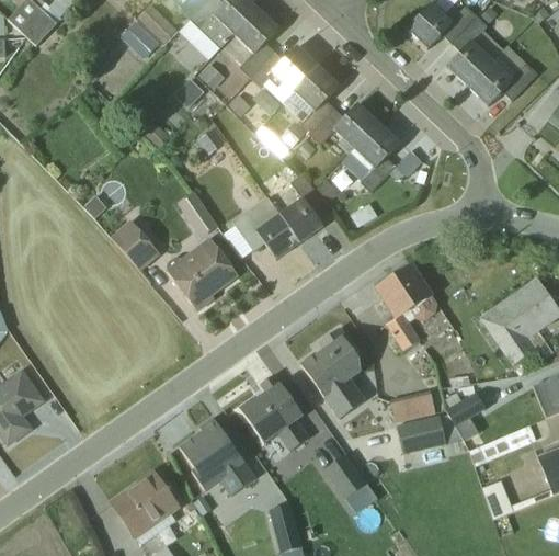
[(11,15),(40,42),(58,21),(35,0),(25,0),(11,15)]
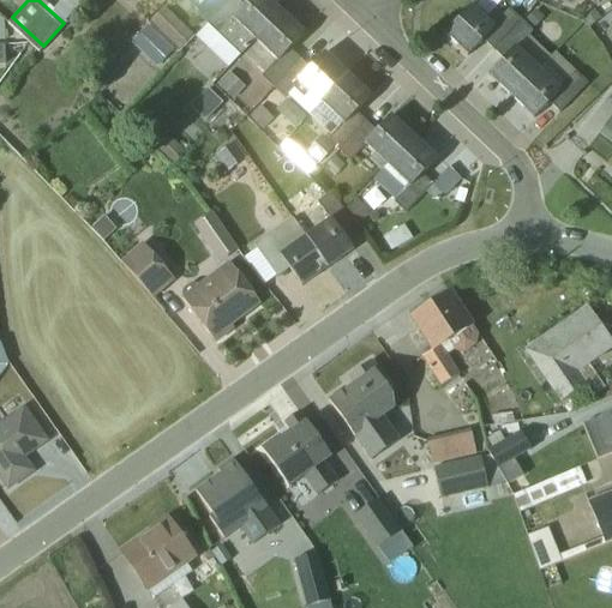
[(189,0),(198,8),(197,11),(208,22),(228,0),(189,0)]
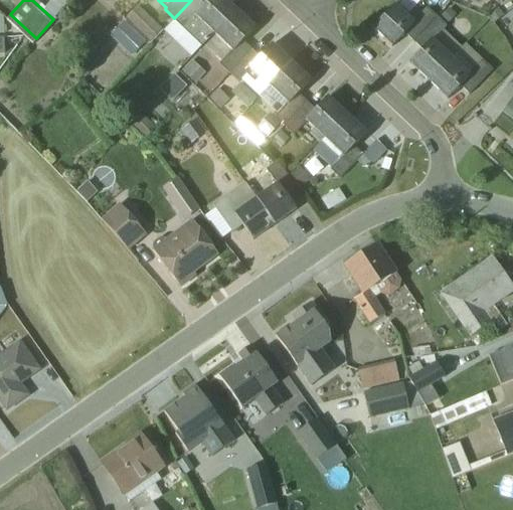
[(206,0),(204,2),(202,0),(191,0),(174,18),(164,29),(177,42),(189,29),(202,42),(236,7),(228,0),(206,0)]
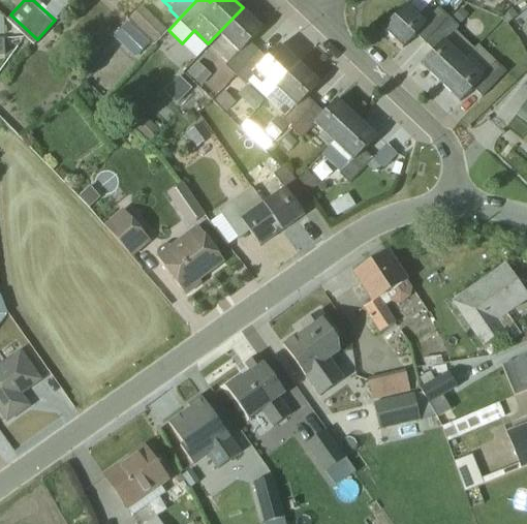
[(426,40),(450,16),(439,5),(425,20),(406,2),(383,26),(404,45),(416,32),(426,40)]
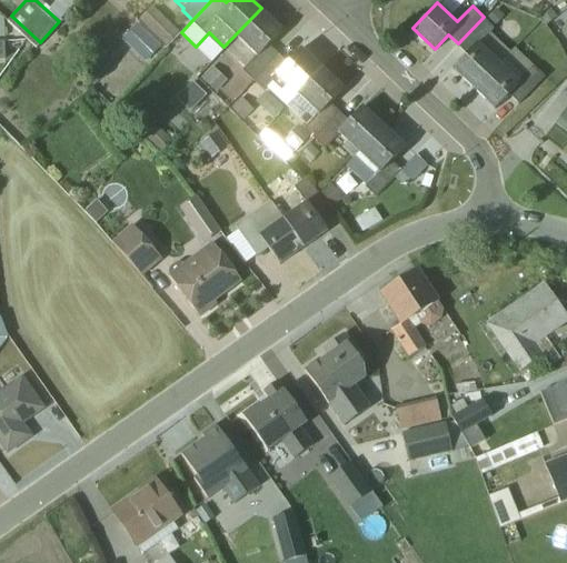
[(180,29),(152,4),(139,18),(167,43),(180,29)]
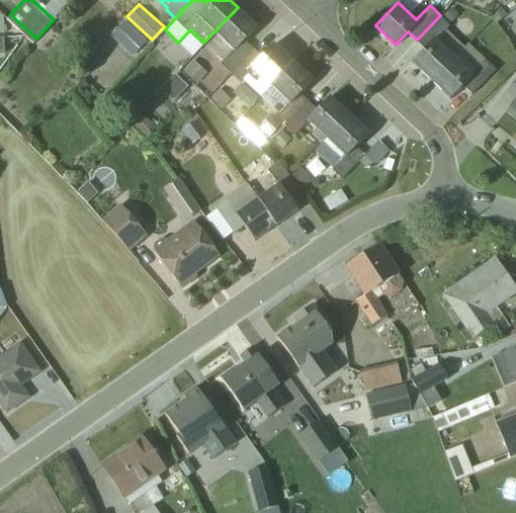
[(256,25),(238,7),(203,43),(223,61),(221,63),(231,71),(253,47),(244,38),(256,25)]
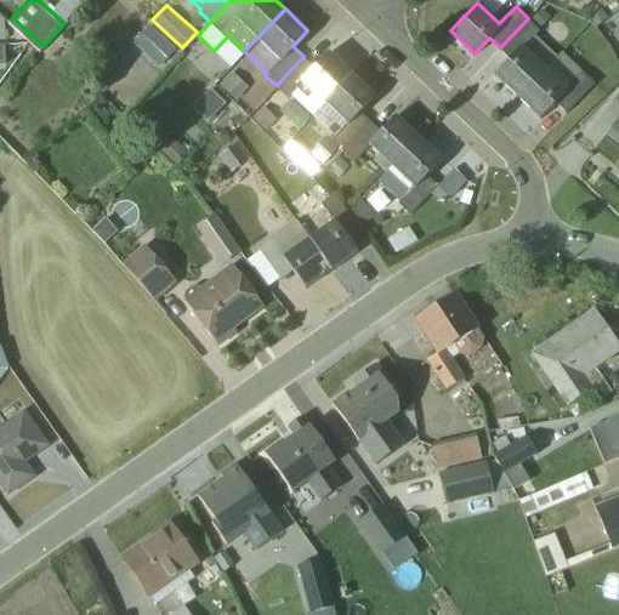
[(540,30),(528,18),(500,47),(510,57),(495,73),(518,95),(554,58),(558,53),(537,33),(540,30)]
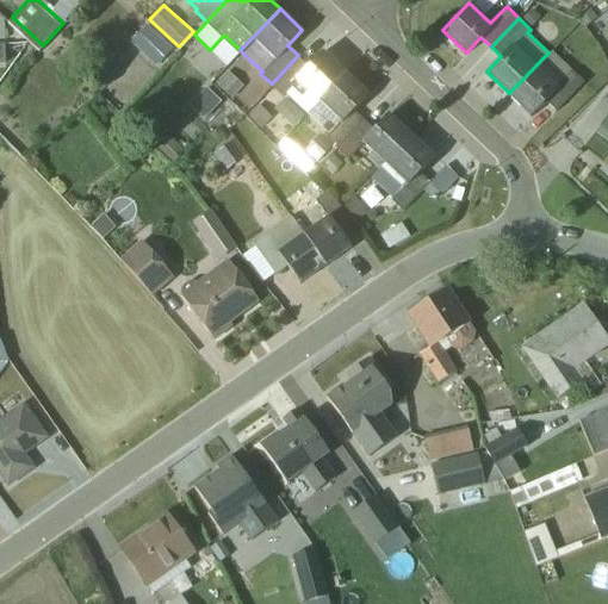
[(174,49),(148,24),(131,41),(159,66),(174,49)]
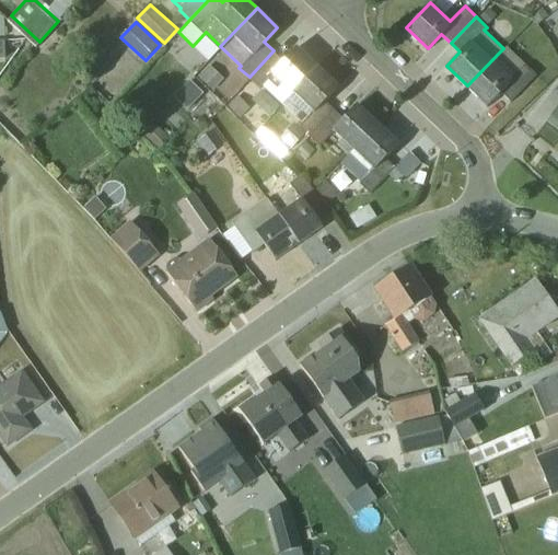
[(285,60),(274,50),(250,77),(260,87),(263,83),(282,103),(291,93),(317,66),(298,46),(285,60)]
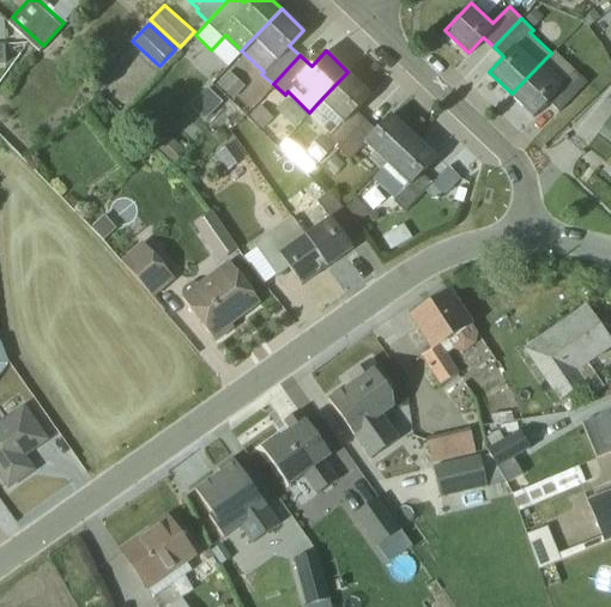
[(567,77),(546,58),(512,93),(534,114),(549,99),(560,109),(587,80),(575,68),(567,77)]
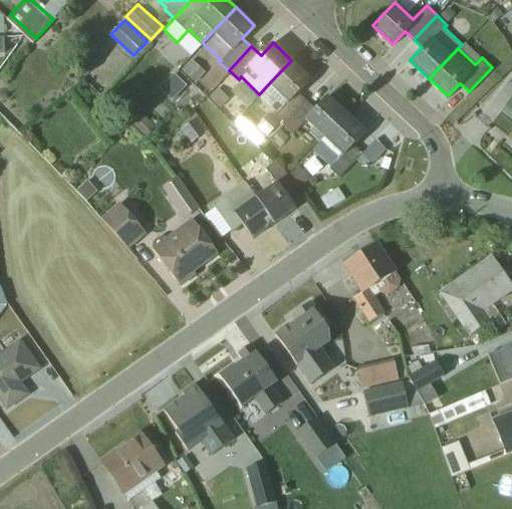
[(267,85),(285,102),(274,113),(284,123),(306,100),(297,91),(310,78),(291,60),(267,85)]
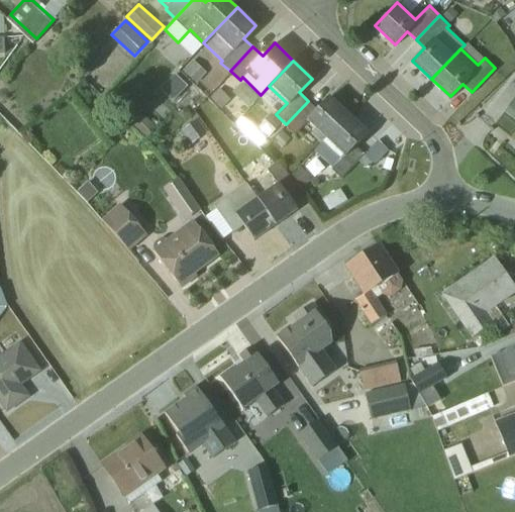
[(331,95),(317,109),(308,101),(286,124),(296,133),(307,121),(315,128),(310,132),(321,142),(322,142),(349,114),(331,95)]
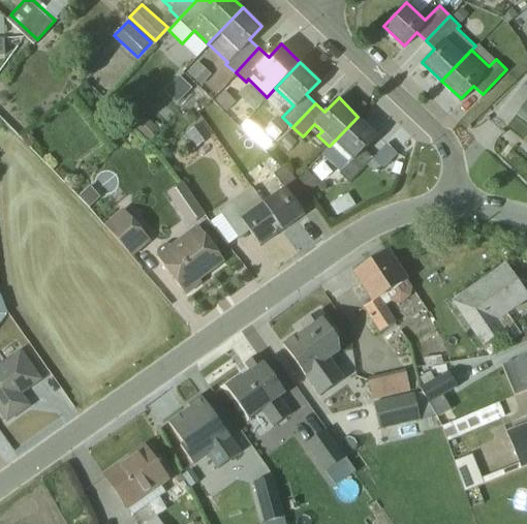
[(526,100),(517,114),(526,121),(526,100)]
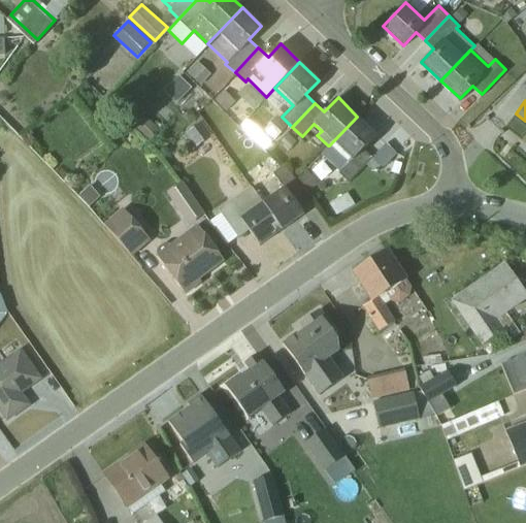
[(376,135),(357,117),(329,145),(322,153),(351,180),(372,157),(363,149),(376,135)]
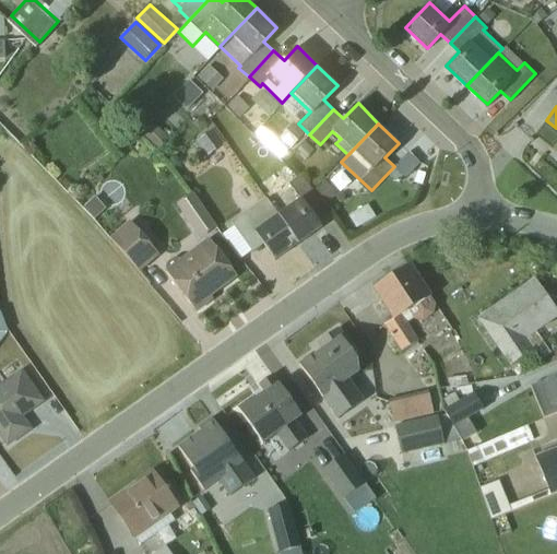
[(410,150),(394,166),(404,176),(419,158),(410,150)]
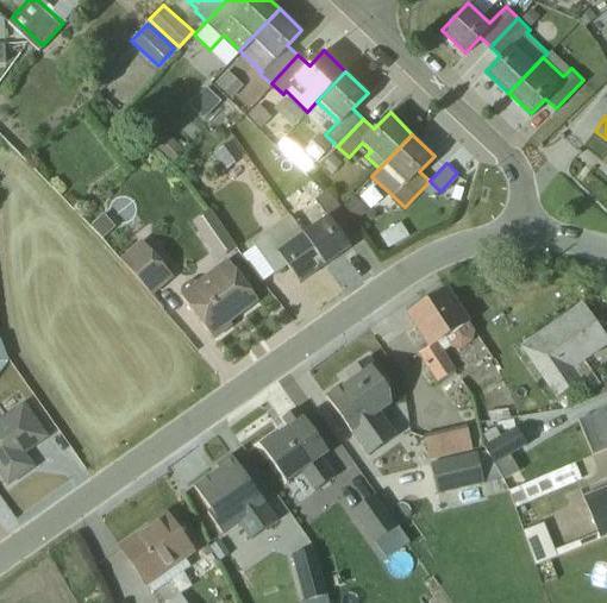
[(327,214),(304,232),(325,262),(351,244),(340,227),(351,219),(326,187),(314,196),(327,214)]
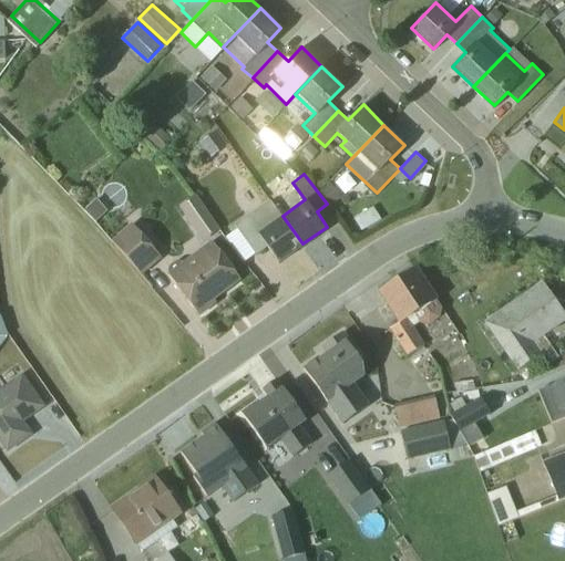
[(204,238),(223,226),(199,189),(181,201),(204,238)]
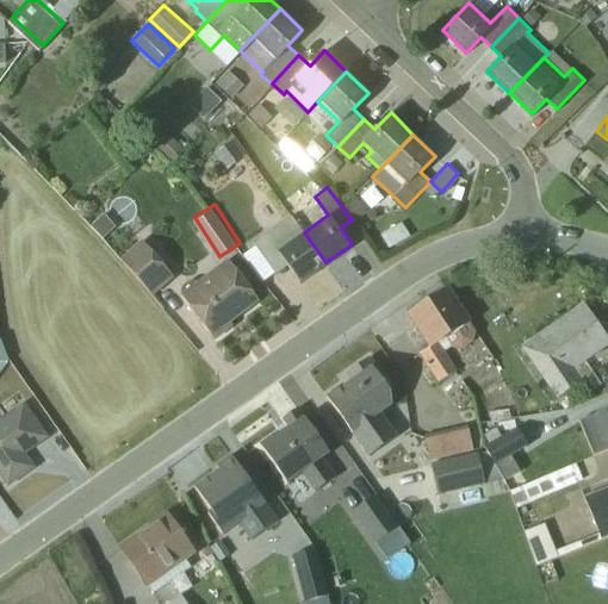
[(299,281),(326,262),(304,232),(292,215),(254,241),(256,244),(246,251),(262,274),(272,267),(275,272),(287,263),(299,281)]
